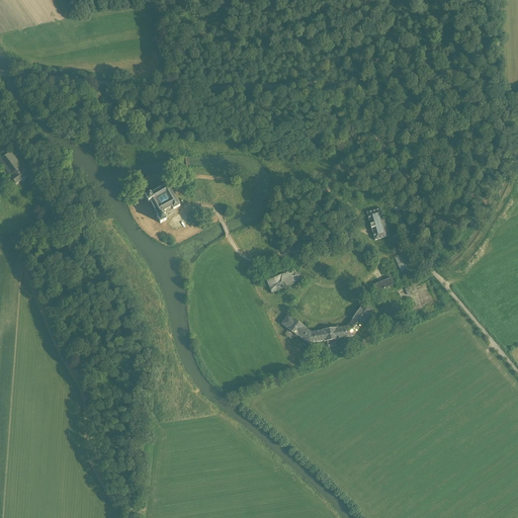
[(11,152),(0,160),(0,162),(16,184),(28,175),(11,152)]
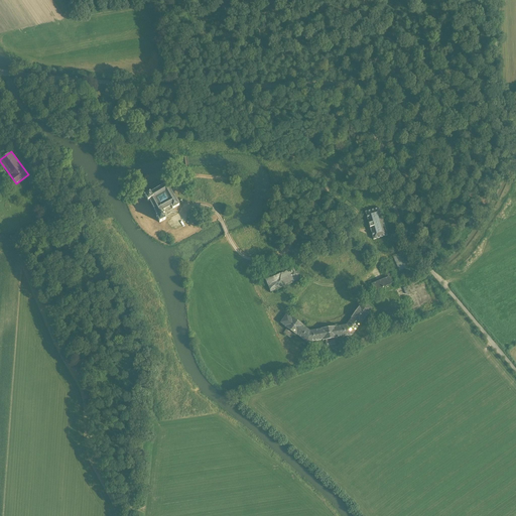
[(151,192),(145,197),(148,202),(149,201),(158,216),(156,217),(160,223),(165,220),(162,215),(164,214),(163,211),(171,207),(172,209),(179,206),(167,183),(151,192)]
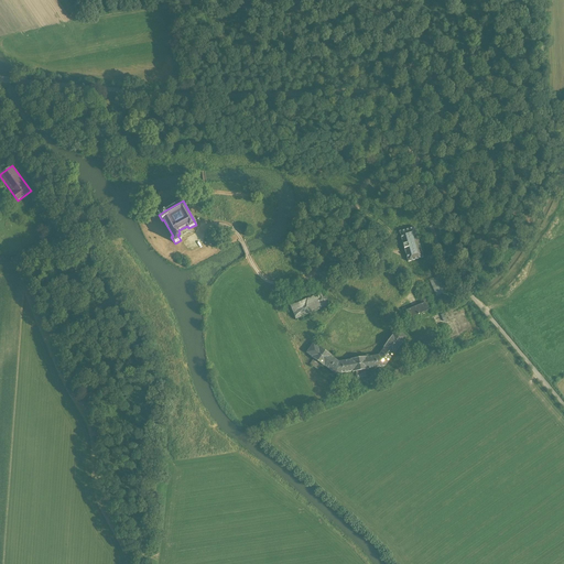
[(402,216),(414,215),(413,207),(401,209),(402,216)]
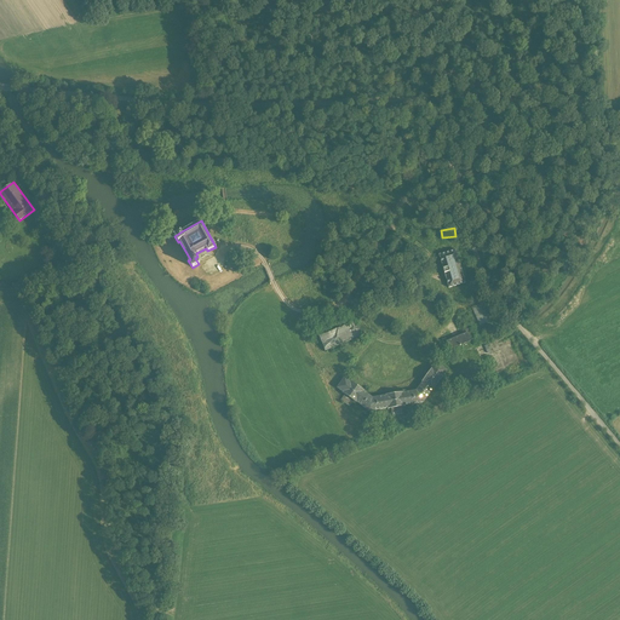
[(465,283),(455,250),(438,254),(448,288),(465,283)]
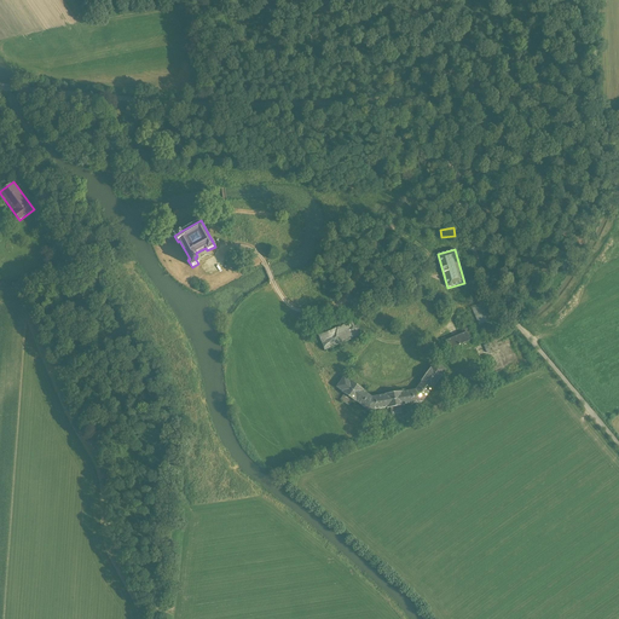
[(479,325),(490,320),(479,298),(475,300),(478,304),(470,307),(479,325)]
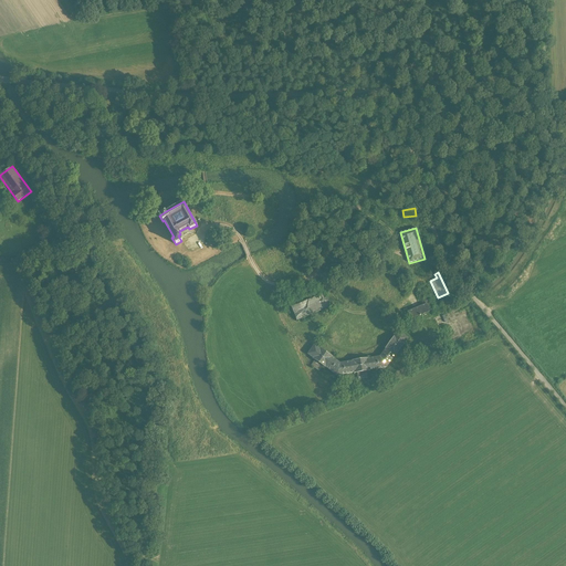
[(326,297),(324,299),(322,294),(297,305),(295,301),(286,304),(290,313),(293,311),(296,321),(328,307),(327,305),(329,304),(326,297)]
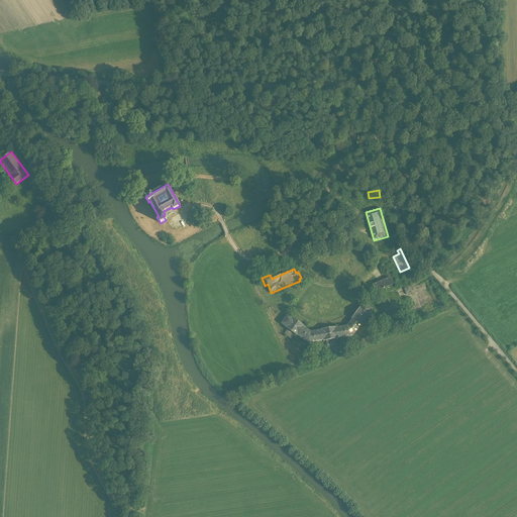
[(389,278),(381,282),(384,288),(392,285),(390,280),(392,280),(390,275),(388,276),(389,278)]
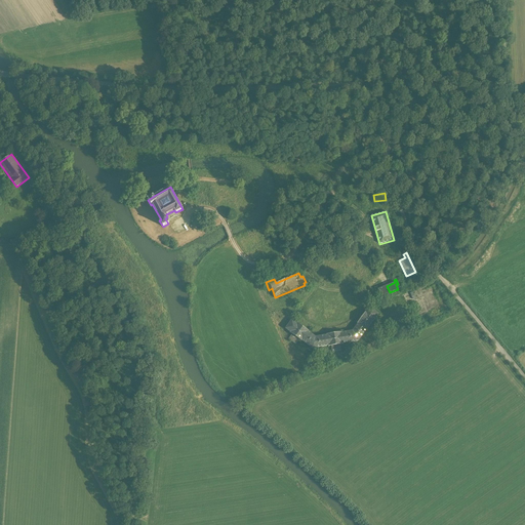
[(390,292),(387,286),(378,289),(377,287),(374,288),(376,292),(379,291),(380,296),(390,292)]
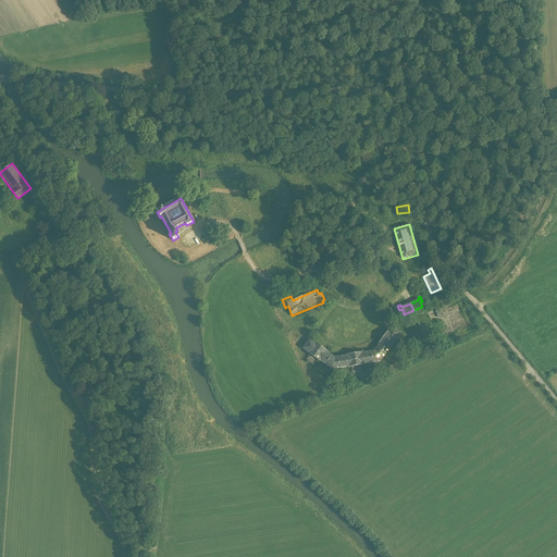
[(387,331),(379,344),(374,351),(361,354),(361,353),(346,355),(346,356),(334,358),(327,353),(327,351),(314,343),(309,339),(302,348),(308,353),(307,353),(310,355),(306,360),(313,366),(318,360),(320,362),(320,361),(332,370),(348,367),(348,368),(351,367),(353,373),(362,372),(361,366),(363,364),(380,361),(388,350),(391,348),(396,353),(401,344),(396,341),(398,338),(397,338),(401,333),(392,326),(388,331),(387,331)]
